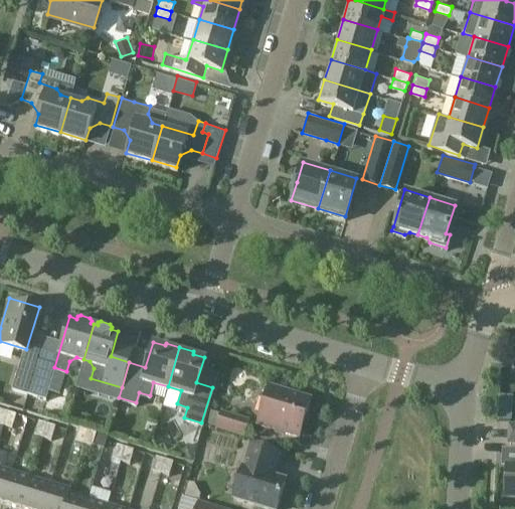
[(22,352),(11,386),(27,391),(37,357),(22,352)]
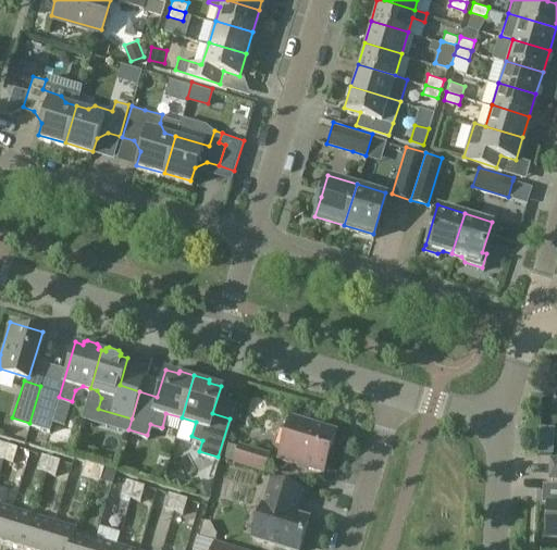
[(58,394),(41,388),(31,426),(48,430),(58,394)]
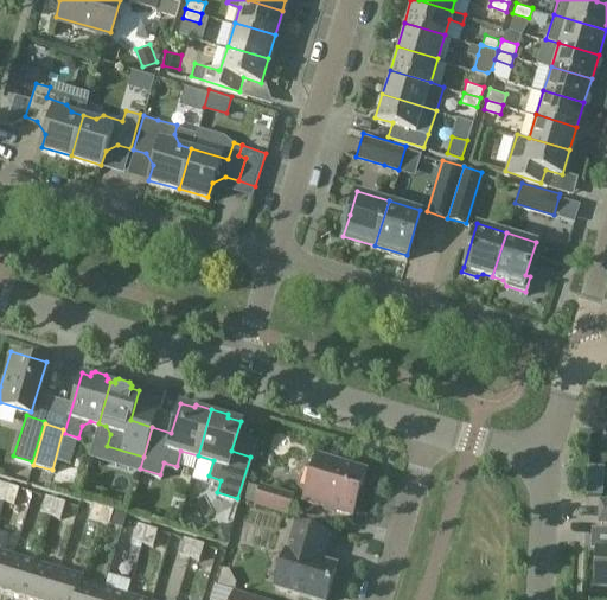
[(351,511),(365,467),(317,453),(304,497),(351,511)]
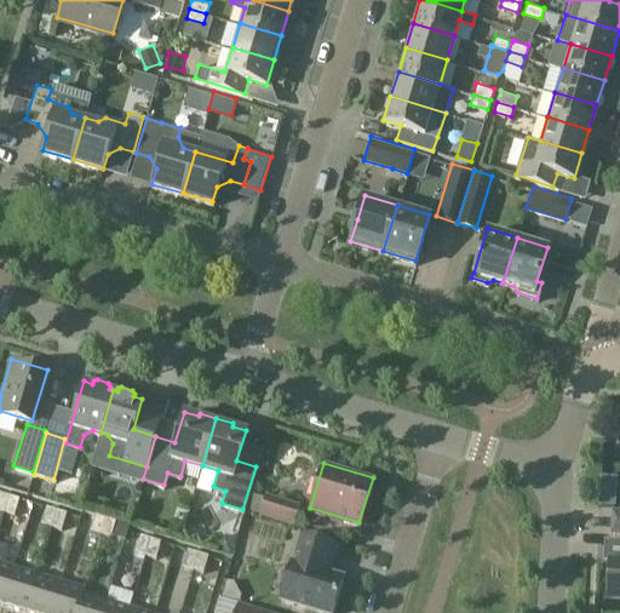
[(253,491),(248,506),(260,510),(265,494),(253,491)]
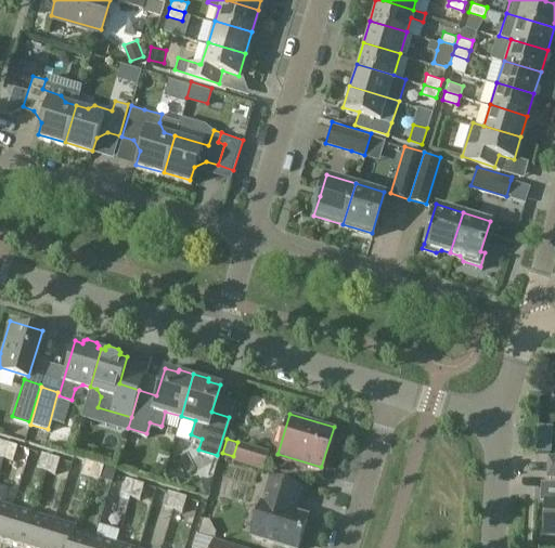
[(17,443),(8,441),(3,455),(13,457),(17,443)]
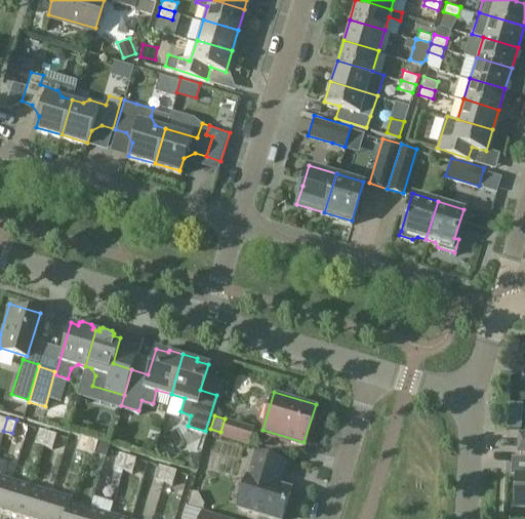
[(225,418),(220,432),(248,440),(252,426),(225,417),(225,418)]
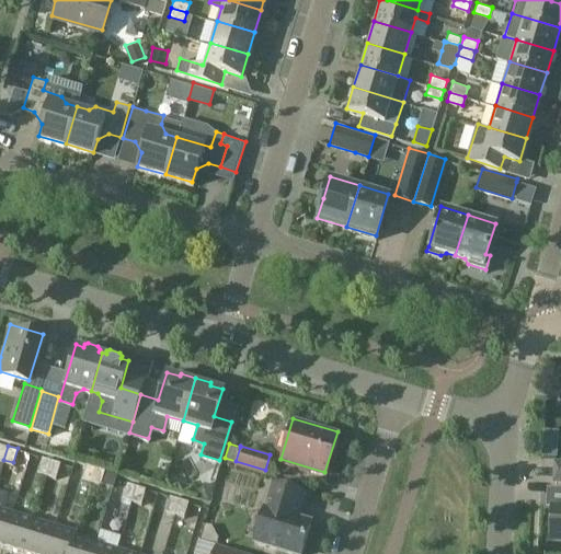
[(50,459),(41,456),(37,469),(46,472),(50,459)]
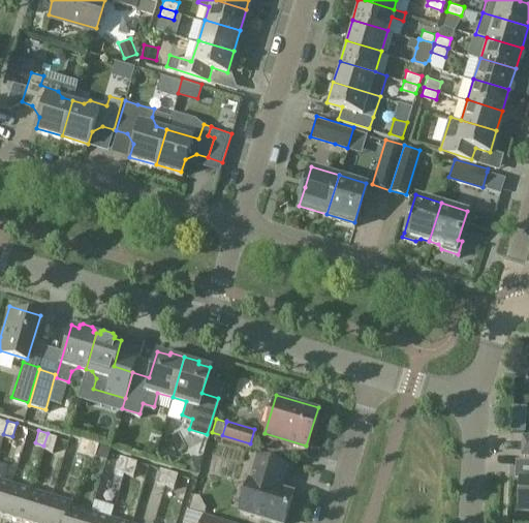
[(48,433),(43,445),(53,449),(57,435),(48,433)]
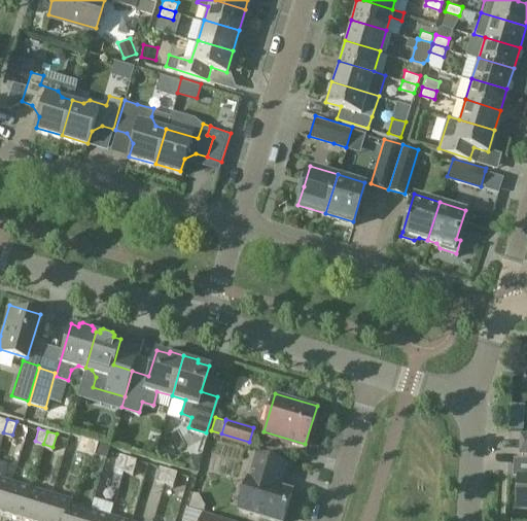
[(76,447),(72,459),(82,462),(86,451),(91,439),(81,436),(77,448),(76,447)]
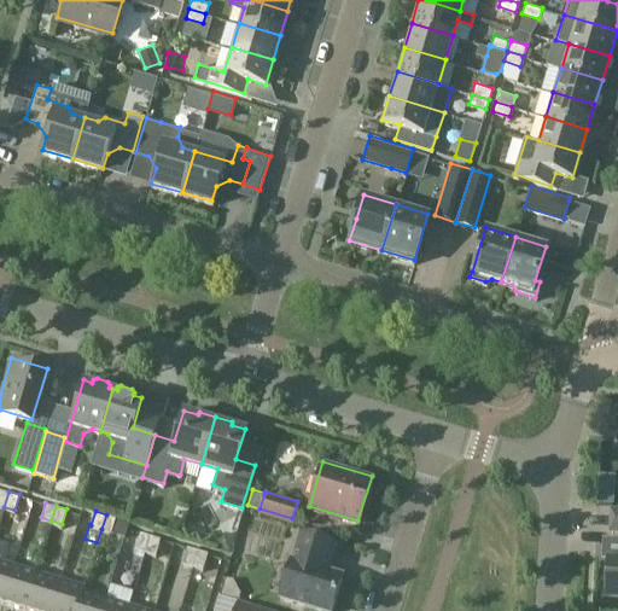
[(115,517),(106,515),(101,529),(110,533),(115,517)]
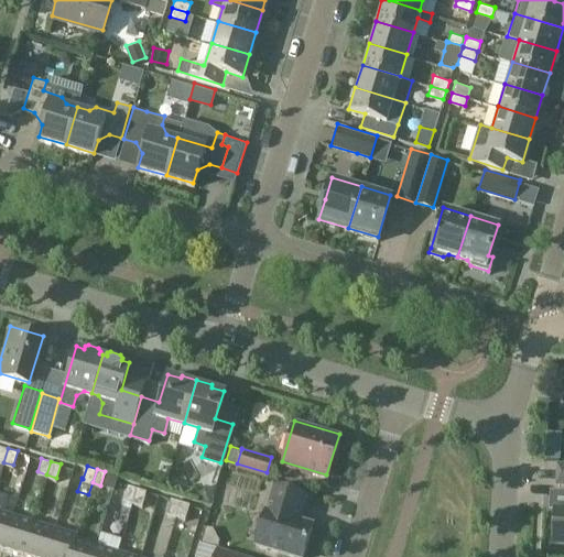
[(128,484),(123,498),(133,501),(138,488),(128,484)]
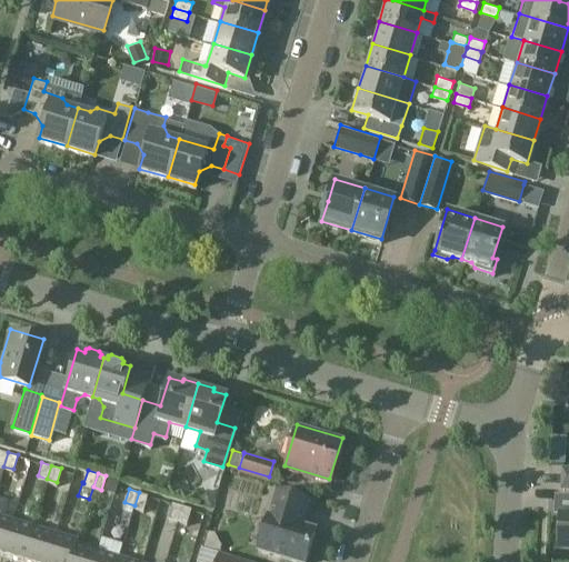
[(305,561),(315,528),(299,523),(307,498),(277,489),(269,514),(268,514),(258,547),(305,561)]
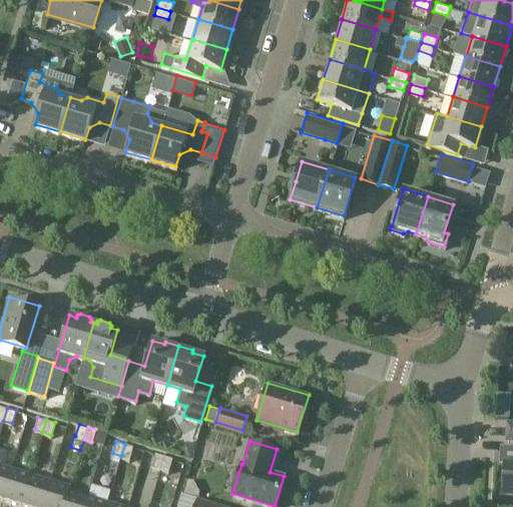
[(133,447),(125,444),(121,456),(129,459),(133,447)]
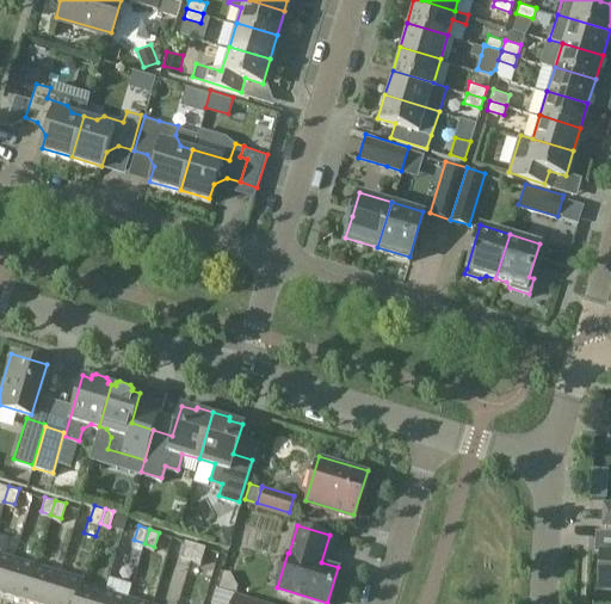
[(195,543),(185,540),(180,554),(191,558),(195,543)]
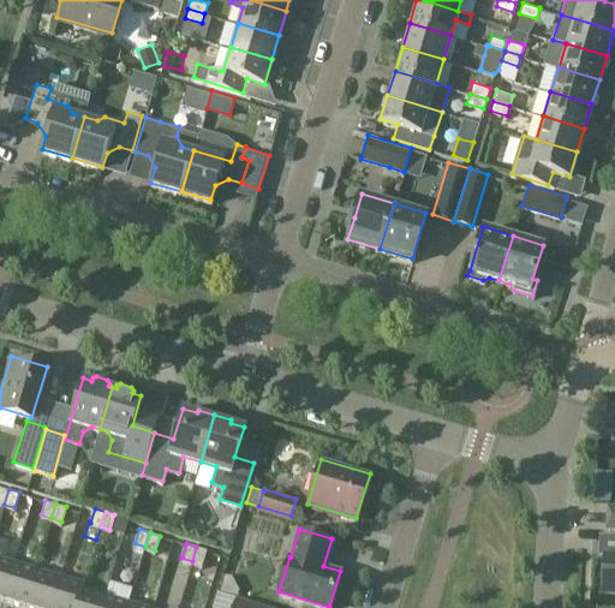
[(196,547),(192,561),(202,564),(207,549),(196,547)]
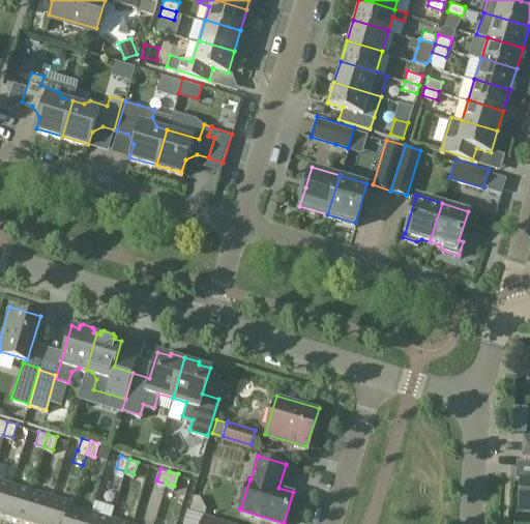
[(529,476),(521,476),(520,510),(529,510),(529,476)]
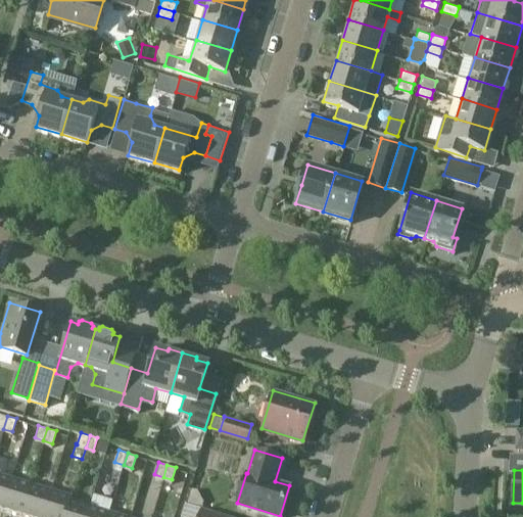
[(7,474),(0,498),(0,507),(18,513),(28,480),(7,474)]
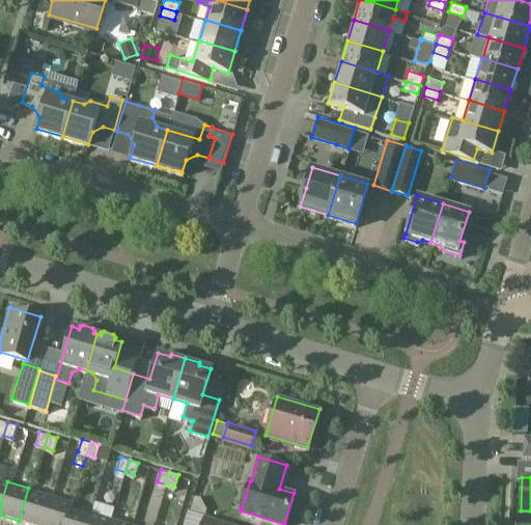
[(39,524),(50,494),(28,488),(19,521),(32,524),(39,524)]
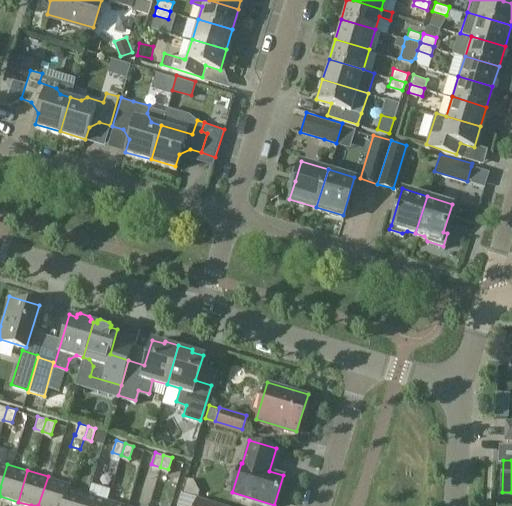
[(48,476),(38,505),(62,505),(68,487),(69,483),(48,476)]
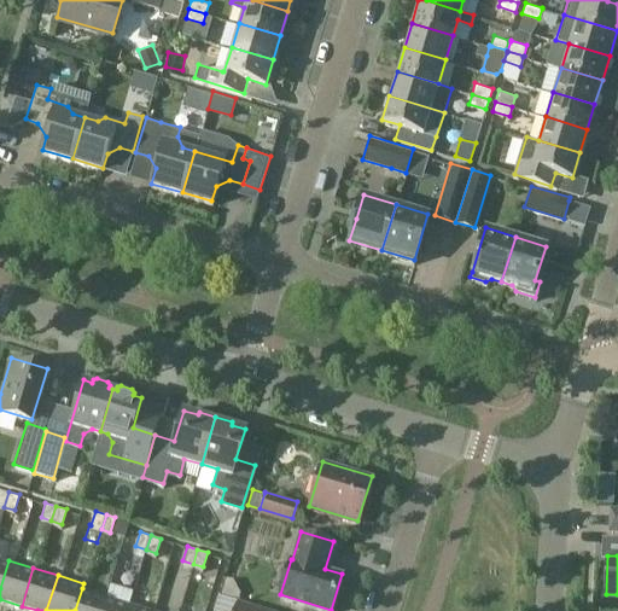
[(226,575),(220,592),(238,598),(240,591),(233,577),(226,575)]
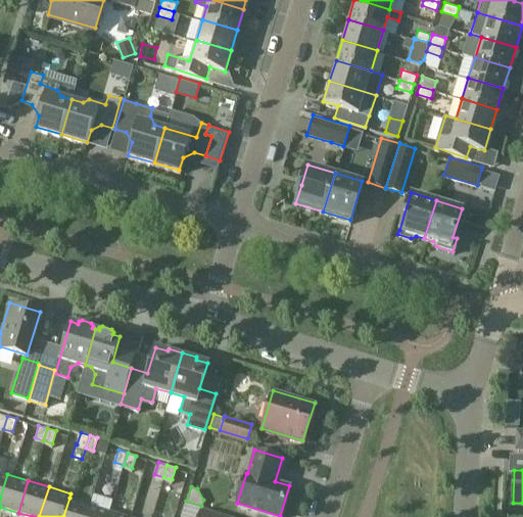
[(109,510),(106,516),(129,516),(130,515),(134,500),(114,494),(109,510)]
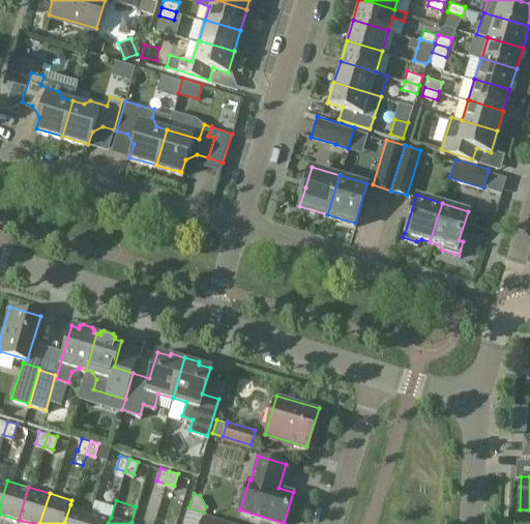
[(64,523),(86,523),(91,511),(70,504),(64,523)]
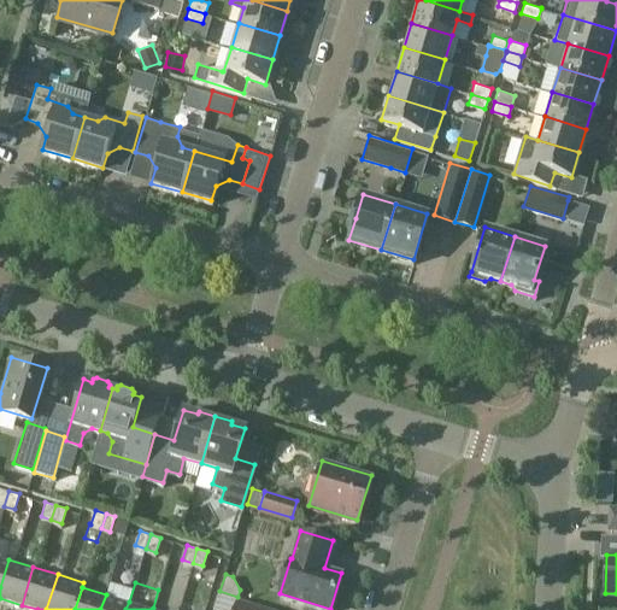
[(218,591),(213,606),(223,609),(233,609),(236,598),(238,597),(219,591),(218,591)]
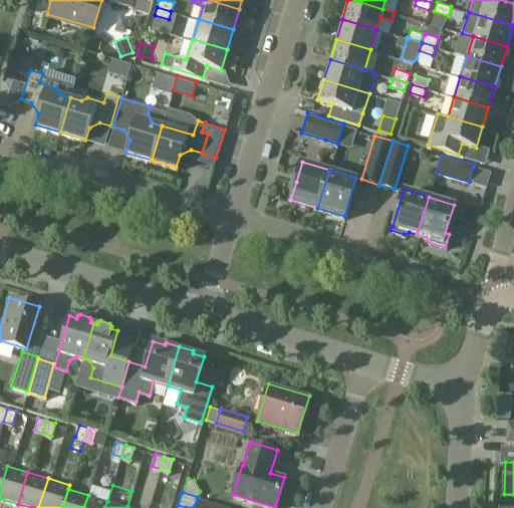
[(88,495),(83,507),(104,507),(107,501),(88,495)]
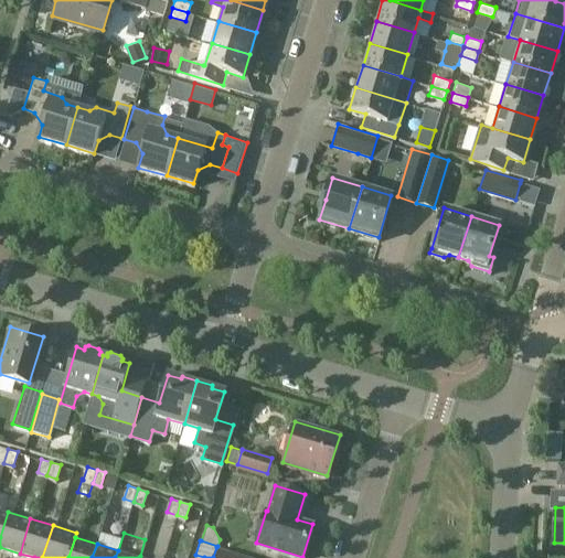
[(251,557),(216,547),(213,557),(251,557)]
